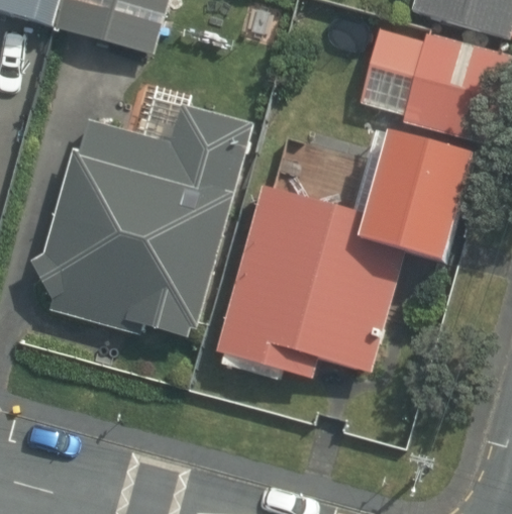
[(0,13),(52,28),(59,0),(0,0),(0,13)]
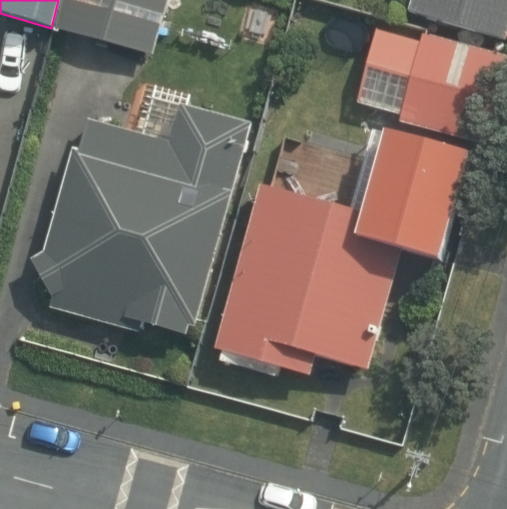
[(153,55),(167,0),(58,0),(51,28),(153,55)]
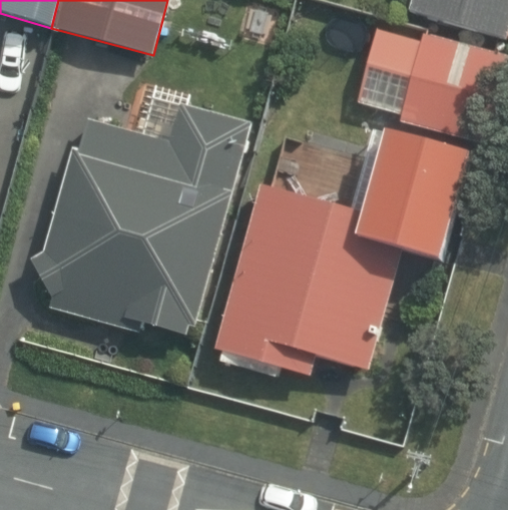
[(411,0),(410,9),(507,36),(507,33),(507,0),(411,0)]
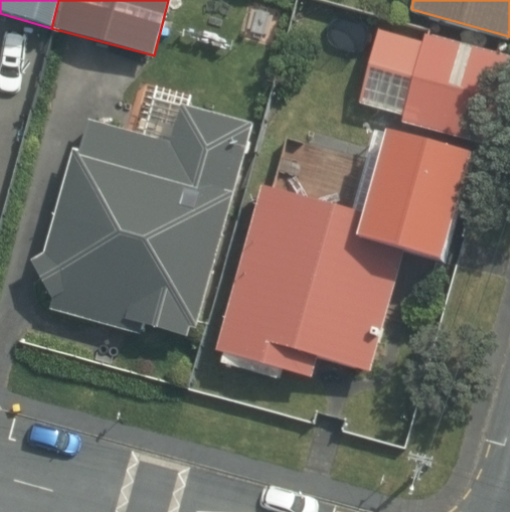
[(509,53),(423,32),(400,123),(488,146),(509,60),(509,53)]
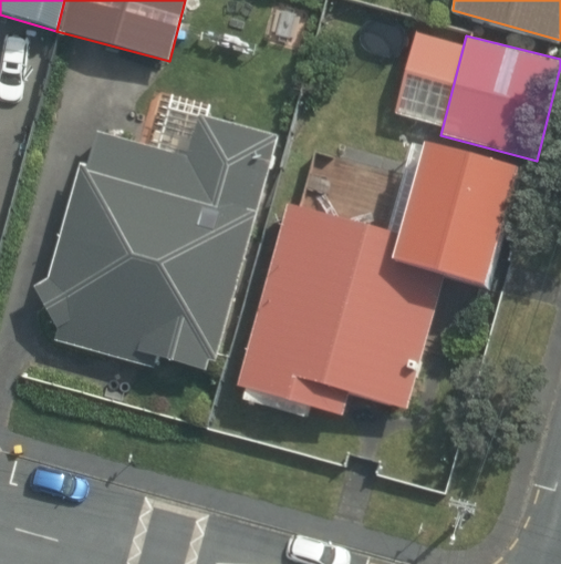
[(89,167),(80,165),(49,279),(33,287),(55,327),(53,340),(147,366),(151,352),(207,368),(210,357),(219,359),(259,211),(252,209),(273,133),(200,113),(187,161),(96,135),(89,167)]
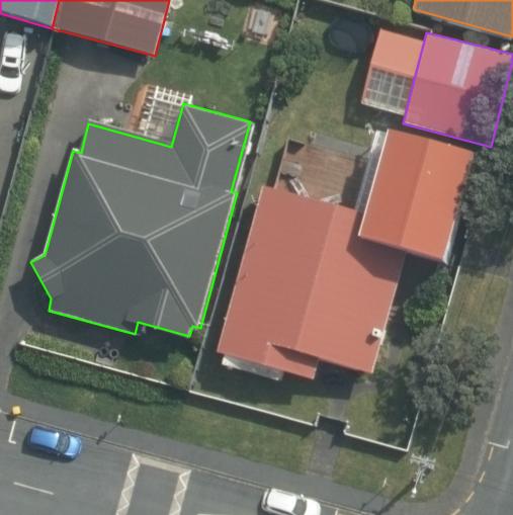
[(261,186),(216,352),(224,354),(221,364),(278,379),(281,370),(316,380),(322,360),(374,374),(402,274),(414,277),(430,217),(419,213),(431,169),(353,148),(337,206),(261,186)]
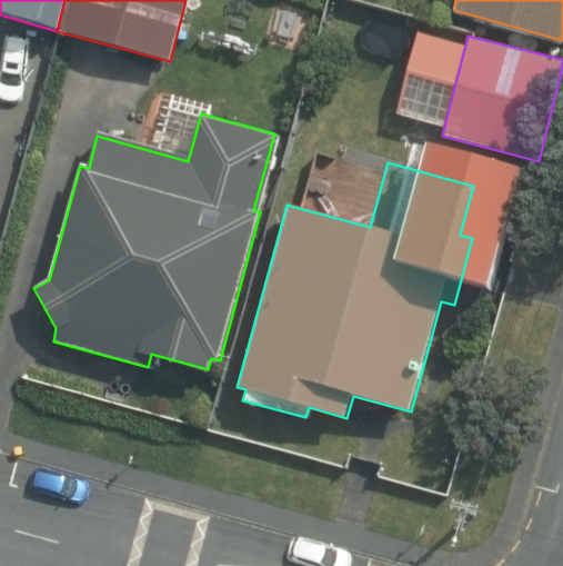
All buildings are outlined.
